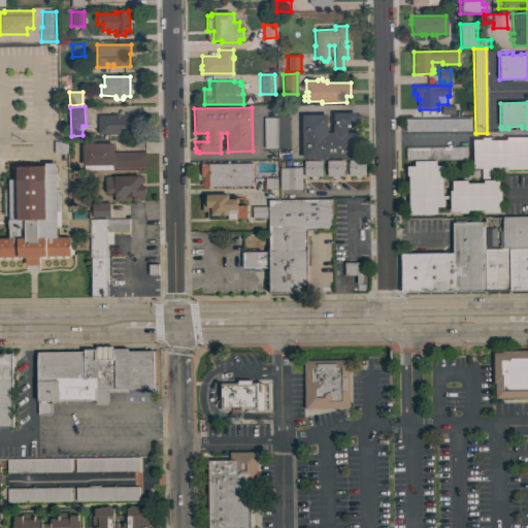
[(301,114),(326,114),(327,133),(333,133),(333,113),(355,112),(355,113),(358,113),(359,124),(345,125),(345,134),(358,134),(358,157),(302,158),(301,114)]
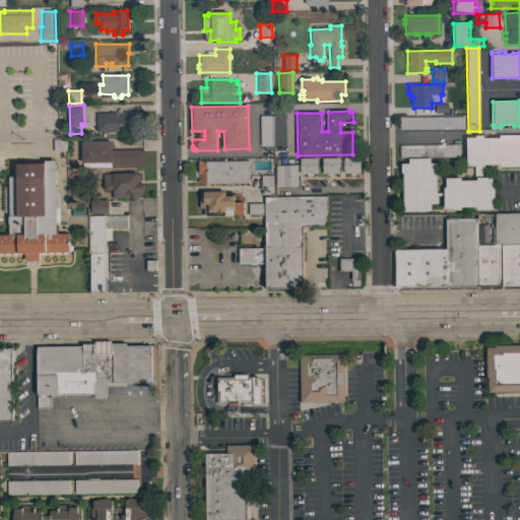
[(135,113),(135,132),(95,132),(95,113),(135,113)]
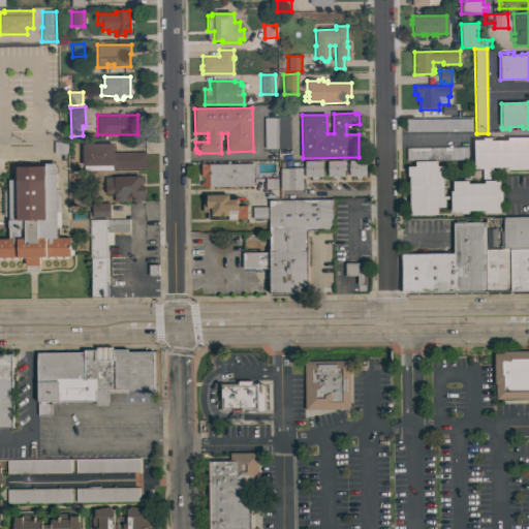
[(290,148),(263,149),(263,118),(277,118),(277,117),(290,117),(290,148)]
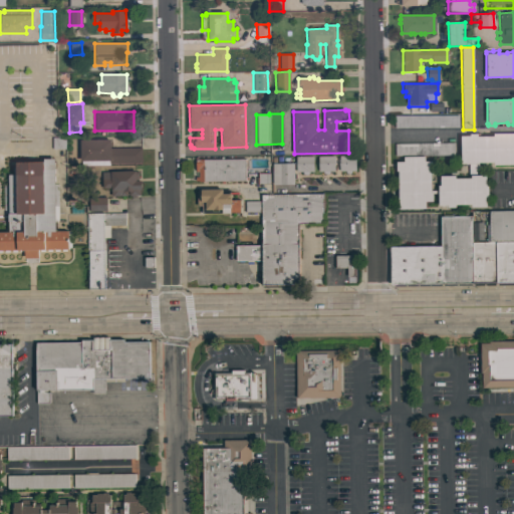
[(458,115),(458,127),(394,127),(394,115),(458,115)]
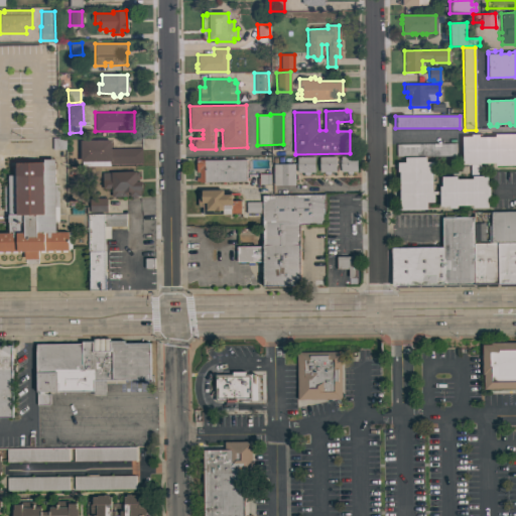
[(457,176),(457,179),(471,179),(470,164),(462,164),(462,136),(471,136),(471,134),(479,134),(479,137),(495,137),(494,134),(515,133),(515,165),(495,166),(495,163),(481,163),(481,169),(477,169),(477,176),(487,175),(487,185),(489,185),(490,198),(487,198),(488,208),(473,208),(473,206),(459,206),(459,209),(448,209),(448,207),(444,207),(444,201),(439,201),(439,186),(441,186),(441,176),(457,176)]
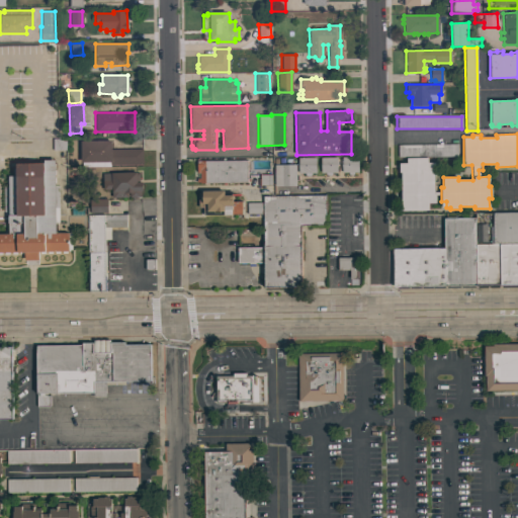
[(54,151),(54,139),(65,139),(65,150),(54,151)]
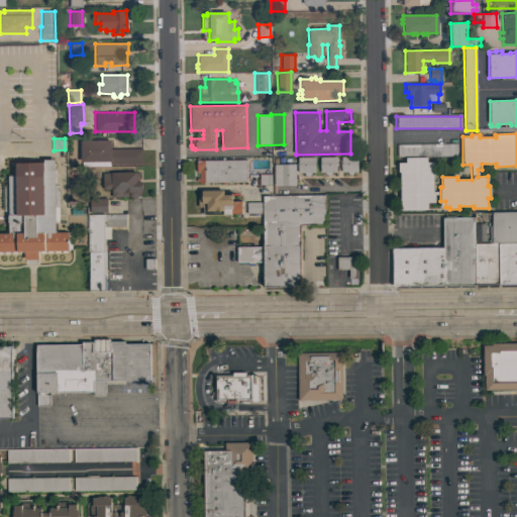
[(110,140),(110,149),(141,148),(142,165),(110,165),(110,167),(103,167),(103,162),(88,162),(88,167),(82,167),(82,163),(80,163),(80,140),(110,140)]
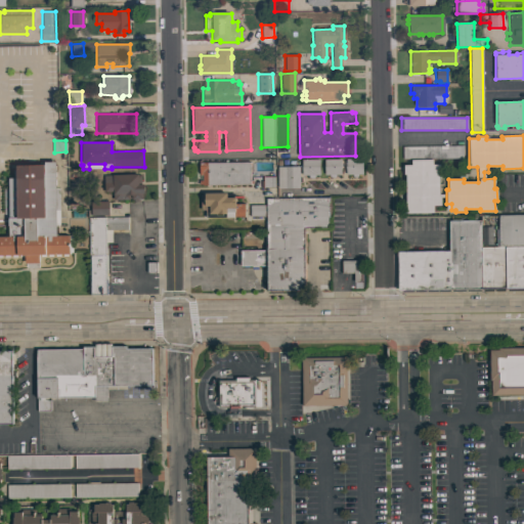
[(463,145),(463,158),(402,159),(402,146),(463,145)]
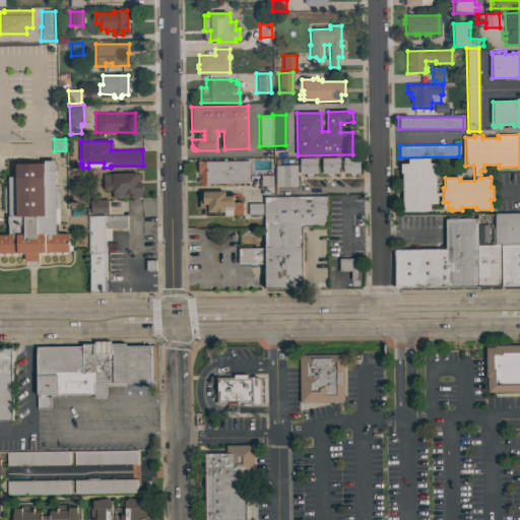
[(338,157),(338,173),(332,174),(332,176),(326,176),(326,174),(321,174),(321,158),(338,157)]
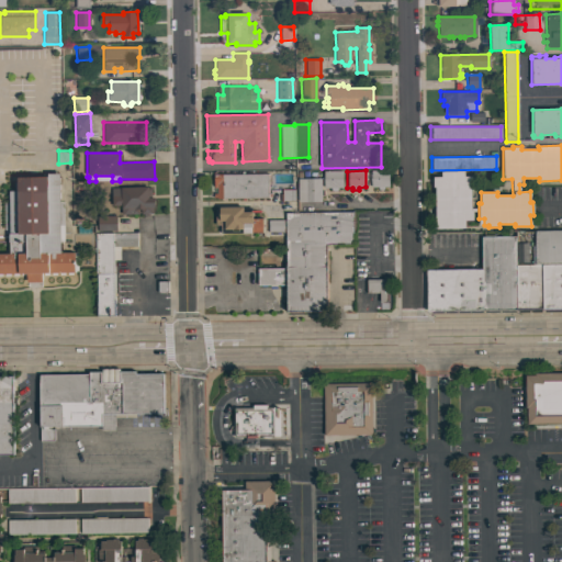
[(370,170),(388,170),(389,187),(383,187),(383,189),(378,190),(378,187),(370,187),(370,170)]
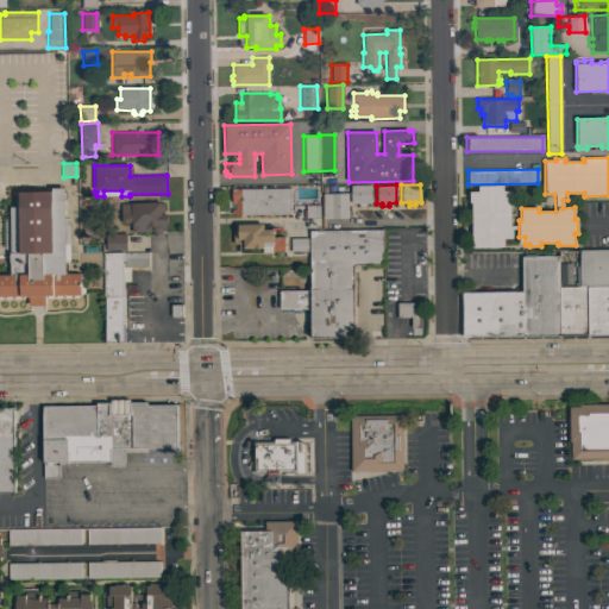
[(371,186),(371,203),(364,203),(364,206),(358,206),(358,203),(350,203),(350,186),(371,186)]
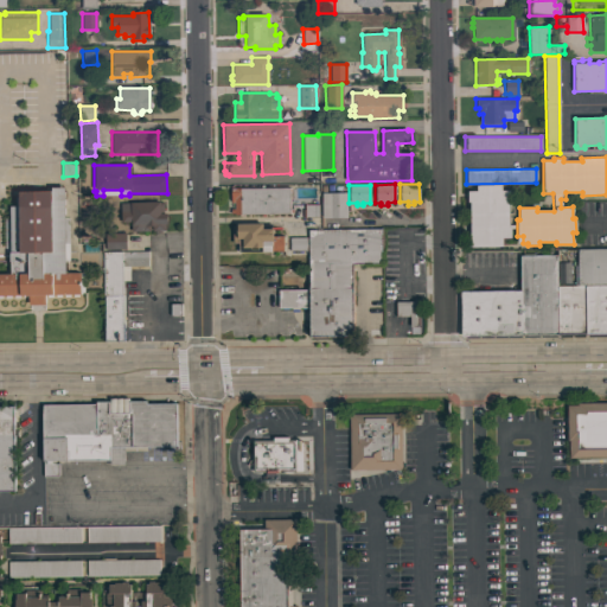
[(470,202),(467,202),(467,191),(475,191),(475,185),(490,185),(490,190),(508,190),(509,227),(510,227),(510,235),(500,236),(500,247),(468,247),(468,234),(470,234),(470,202)]
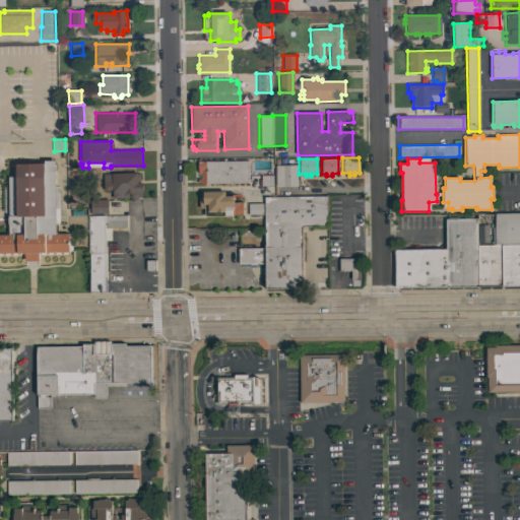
[(55,186),(58,186),(58,223),(56,223),(56,235),(68,234),(69,252),(38,253),(38,261),(24,261),(24,253),(0,253),(0,235),(8,235),(8,223),(3,223),(3,216),(8,216),(8,211),(3,211),(3,187),(8,187),(8,177),(12,177),(12,169),(16,169),(16,165),(44,164),(44,160),(55,160),(55,186)]
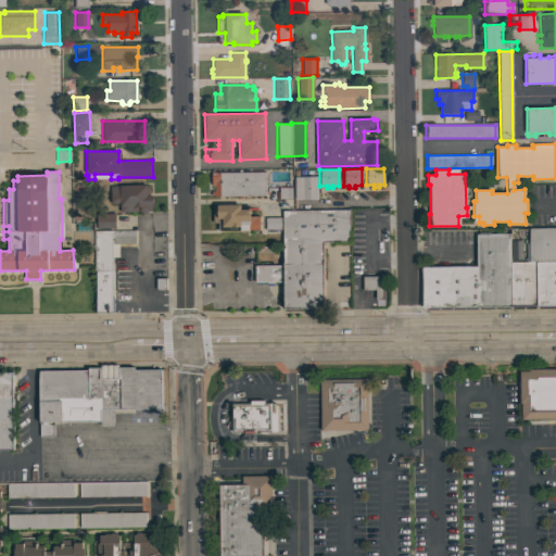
[(264,172),(265,196),(215,197),(215,196),(211,196),(211,192),(214,191),(214,186),(211,186),(211,173),(264,172)]
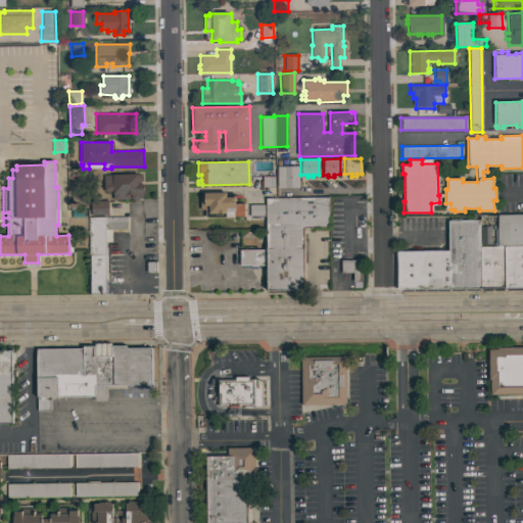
[(277,167),(298,165),(298,177),(300,177),(300,182),(298,182),(298,187),(277,188),(277,167)]
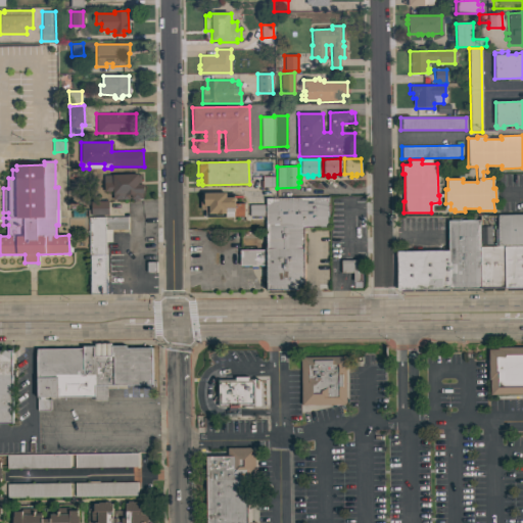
[(140,175),(140,184),(143,184),(143,193),(141,193),(142,198),(137,199),(137,200),(133,200),(133,199),(131,199),(131,195),(129,195),(129,199),(112,199),(112,191),(103,192),(103,175),(140,175)]
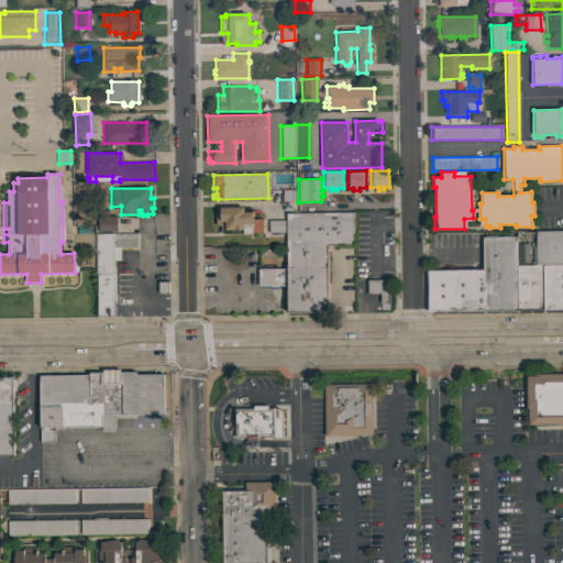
[(295,189),(295,201),(280,202),(280,195),(282,195),(282,189),(295,189)]
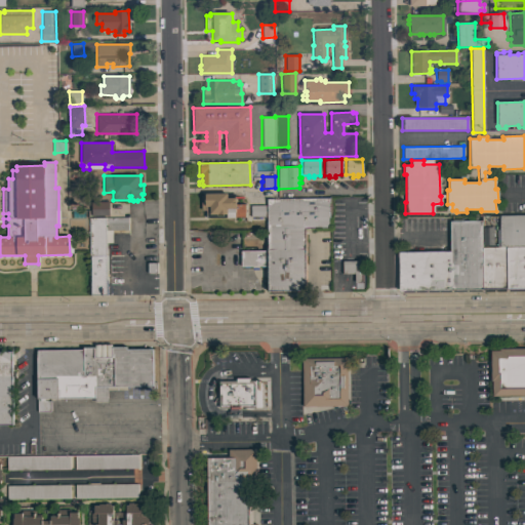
[(206,218),(206,210),(201,210),(201,195),(205,195),(205,194),(216,194),(216,193),(224,193),(224,194),(227,194),(234,194),(234,198),(235,198),(236,204),(244,204),(245,217),(206,218)]
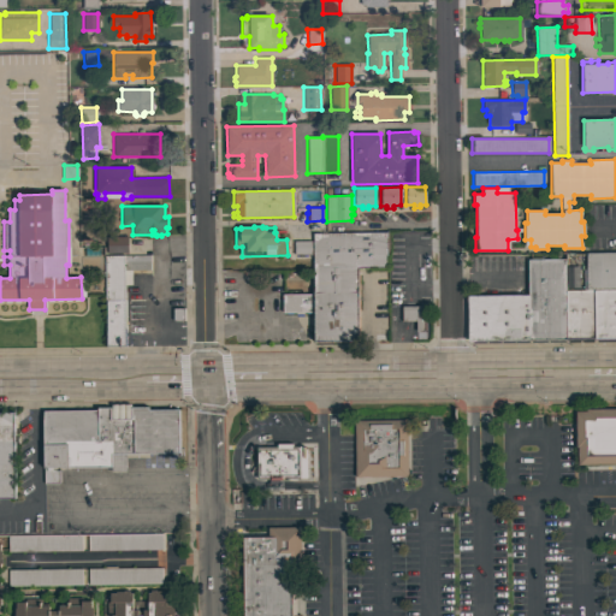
[(312,234),(386,231),(388,267),(357,268),(359,341),(314,342),(313,312),(313,294),(312,234)]
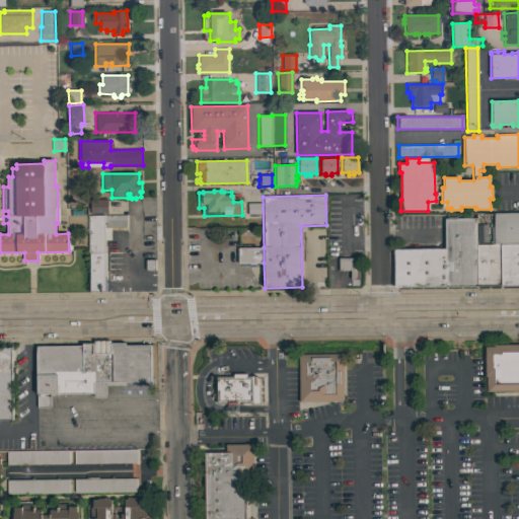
[(89,213),(89,200),(106,200),(107,213),(89,213)]
